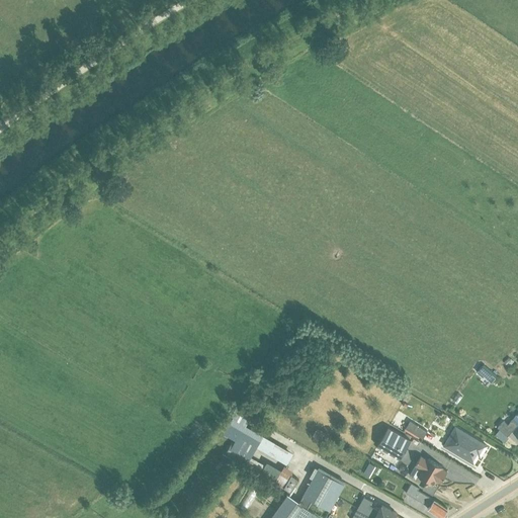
[(478,370),(477,372),(483,377),(484,375),(492,382),(497,375),(484,364),(479,371),(478,370)]
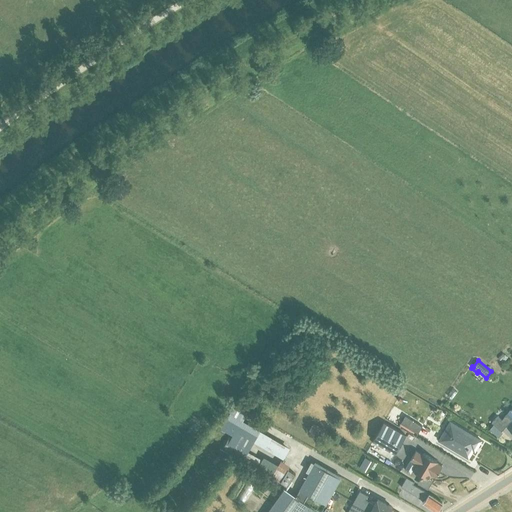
[(431,407),(430,417),(439,418),(439,407),(431,407)]
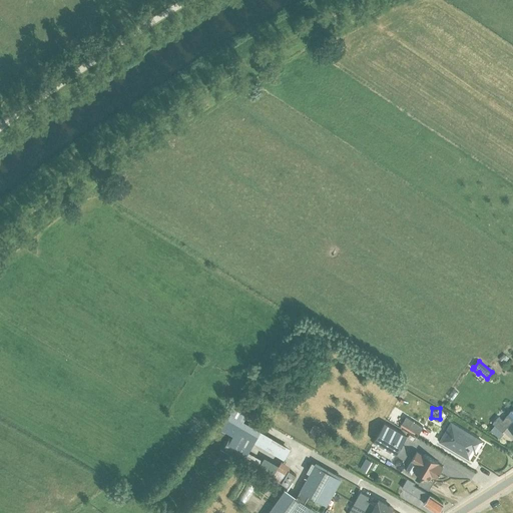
[(495,425),(503,432),(508,426),(512,430),(512,410),(512,411),(511,410),(506,415),(507,416),(503,421),(499,417),(493,424),(495,425)]
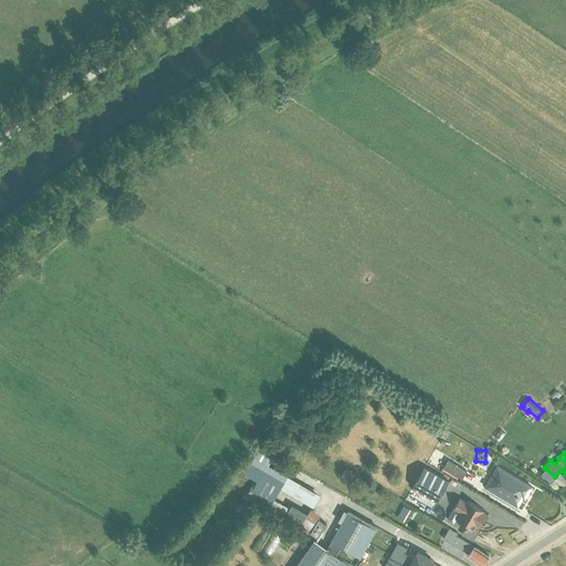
[(254,457),(245,473),(255,478),(253,482),(253,483),(245,498),(257,503),(268,510),(318,537),(327,524),(318,519),(321,514),(310,509),(307,513),(292,504),(291,507),(278,501),(269,496),(265,494),(266,491),(268,491),(272,484),(276,488),(280,489),(281,489),(314,507),(321,495),(297,481),(254,457)]
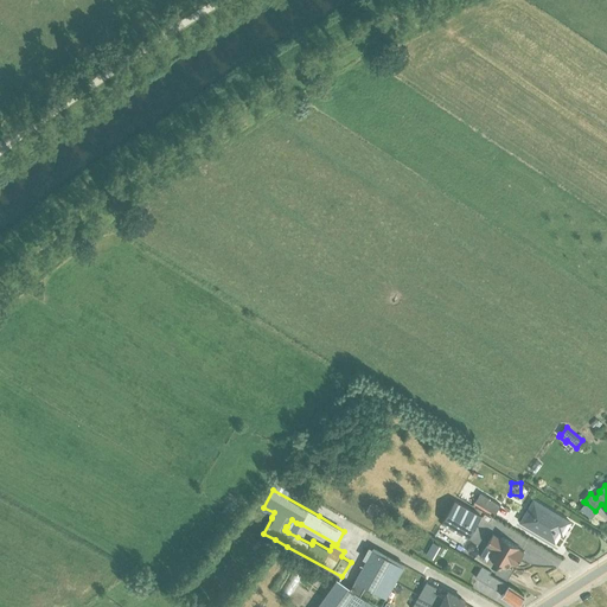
[(480,492),(475,502),(496,513),(502,505),(480,492)]
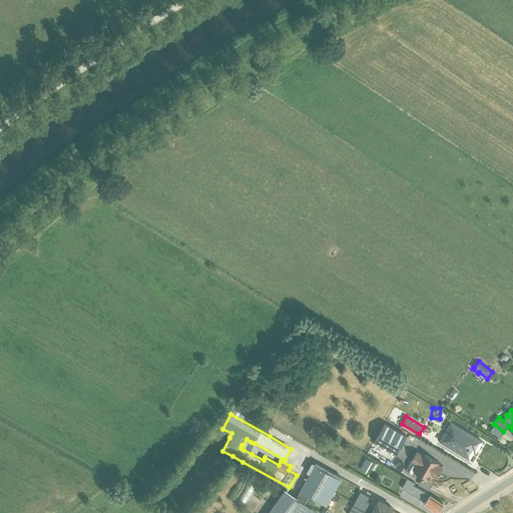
[(451,422),(440,440),(470,458),(477,447),(478,448),(482,441),(451,422)]
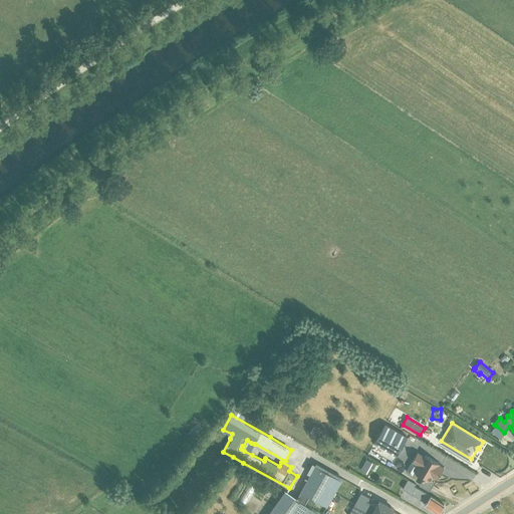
[(195,424),(187,433),(192,438),(200,429),(195,424)]
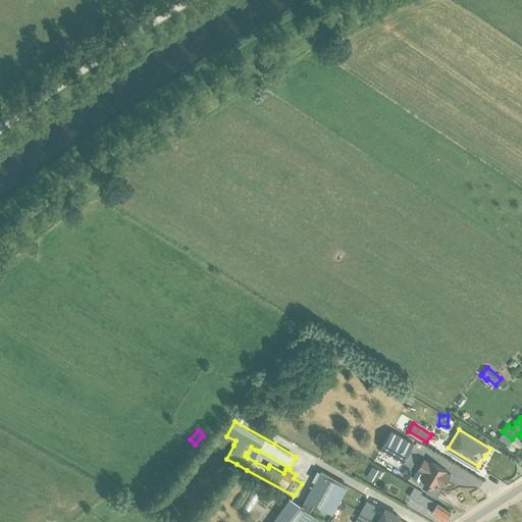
[(392,430),(380,450),(403,463),(415,444),(392,430)]
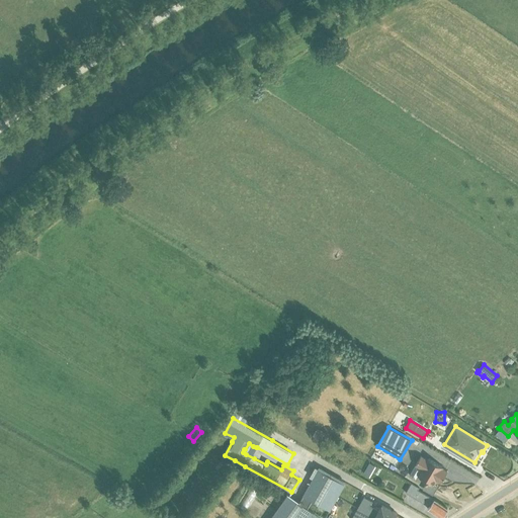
[(508,436),(500,429),(496,434),(505,442),(509,437),(508,436)]
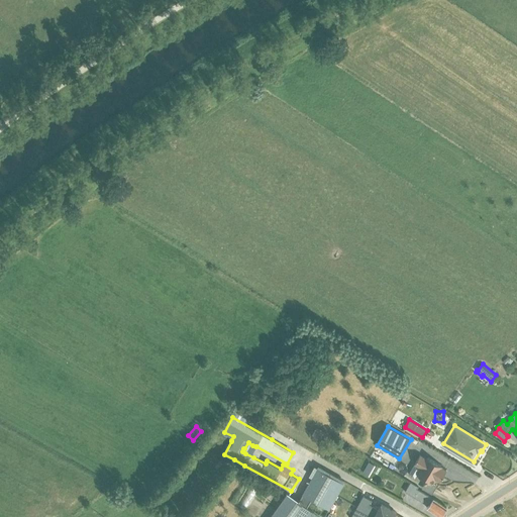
[(316,429),(312,435),(323,442),(327,435),(316,429)]
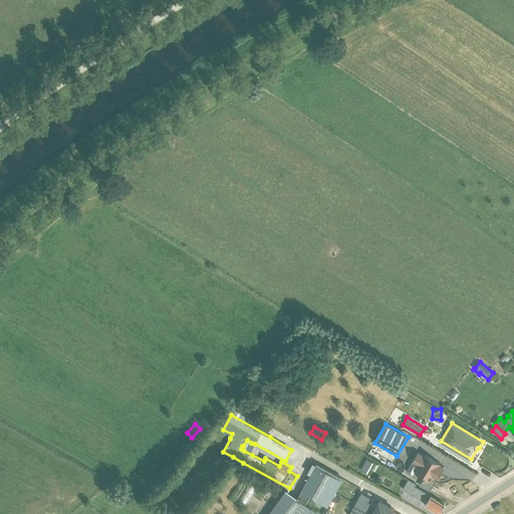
[(430,481),(430,480),(433,475),(438,478),(444,467),(440,465),(441,464),(425,455),(425,456),(419,452),(413,462),(412,462),(407,471),(413,475),(414,472),(424,478),(430,481)]
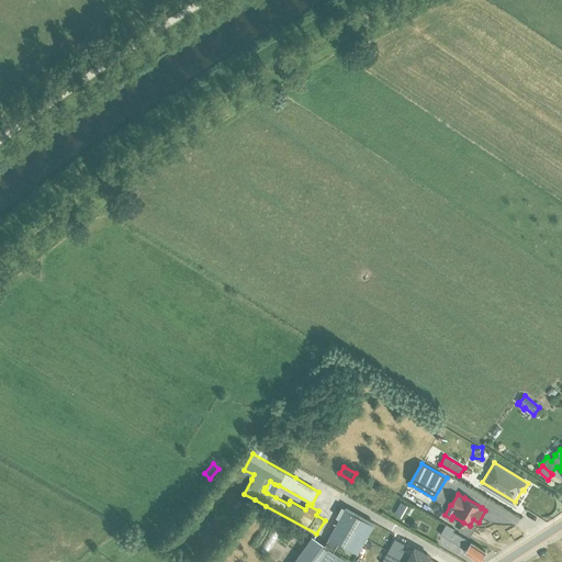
[(336,561),(340,557),(334,551),(339,542),(358,553),(366,539),(373,526),(375,523),(345,505),(344,506),(343,506),(336,516),(339,518),(324,544),(313,536),(293,561),(336,561)]
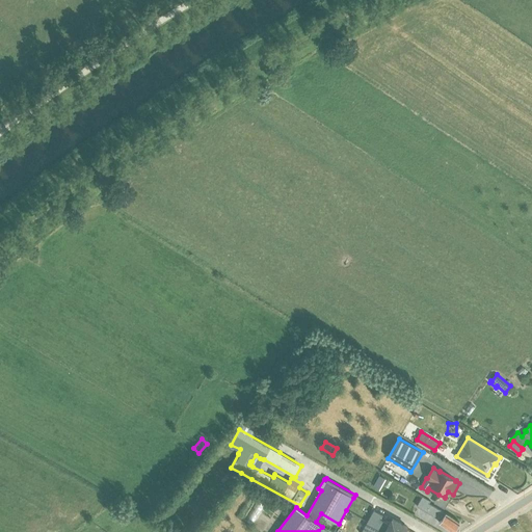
[(445,498),(439,495),(434,502),(445,508),(449,500),(445,497),(445,498)]
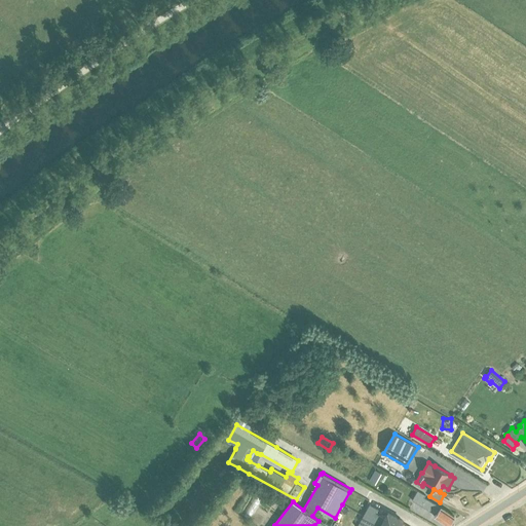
[(418,490),(413,500),(429,511),(430,510),(437,513),(435,517),(449,525),(455,517),(425,496),(426,495),(418,490)]
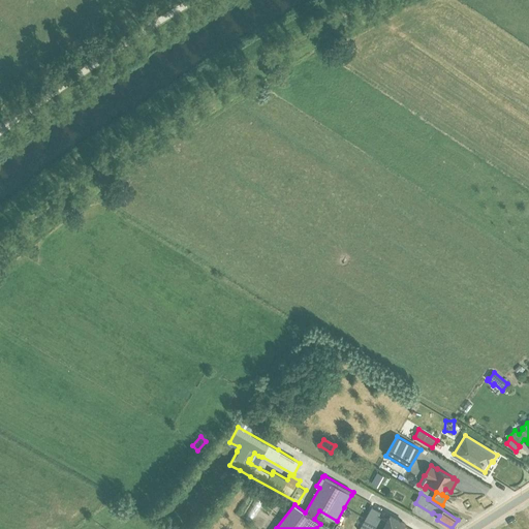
[(365,520),(360,528),(403,528),(406,524),(390,516),(386,521),(378,516),(380,511),(372,507),(365,520)]
